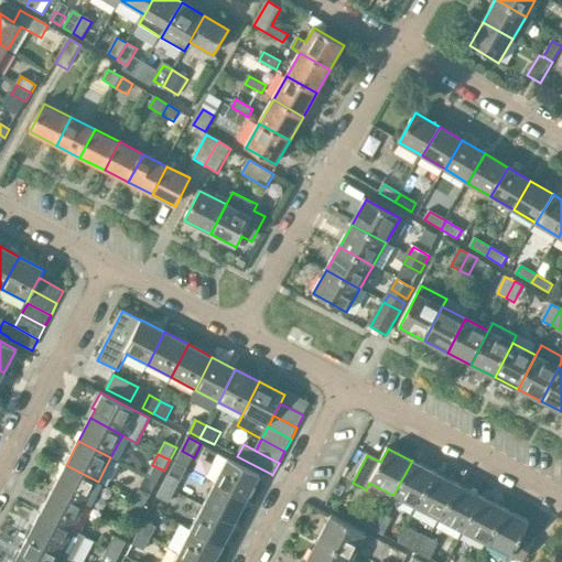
[(227,460),(215,483),(247,500),(260,476),(227,460)]
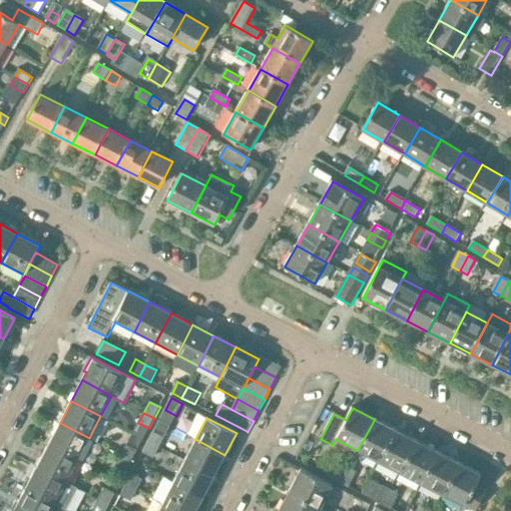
[(375,419),(358,450),(379,461),(395,430),(375,419)]
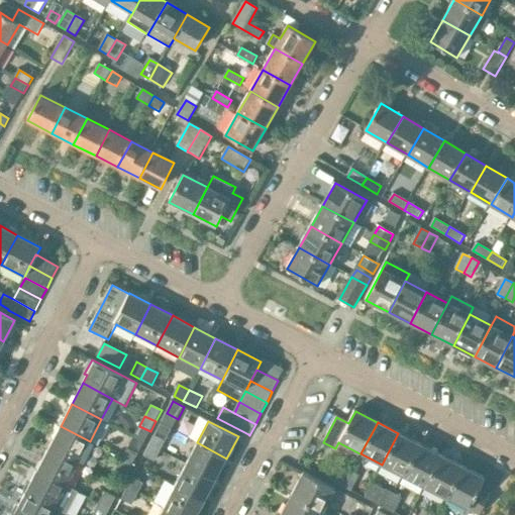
[(61,426),(48,448),(79,464),(90,441),(61,426)]
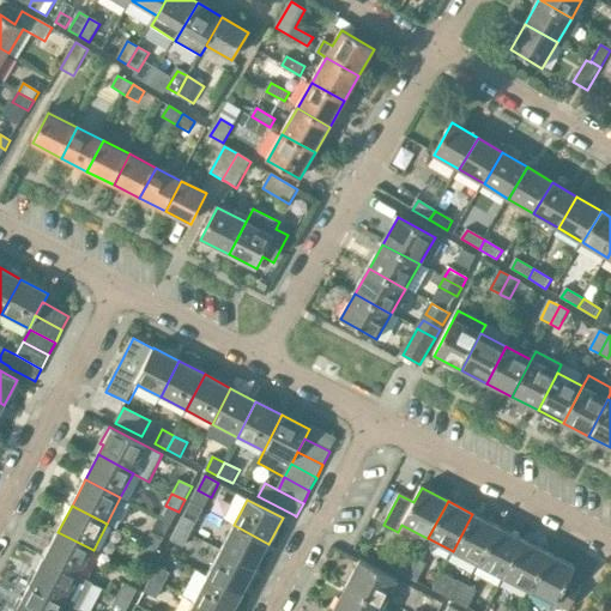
[(163,514),(161,519),(170,524),(174,518),(165,513),(163,514)]
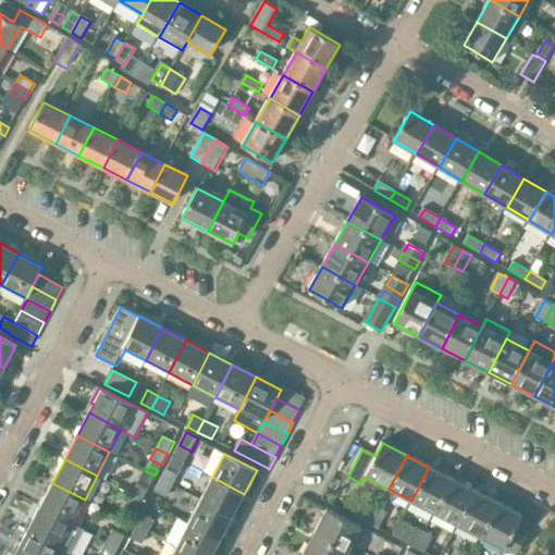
[(434,513),(452,479),(429,467),(411,501),(434,513)]
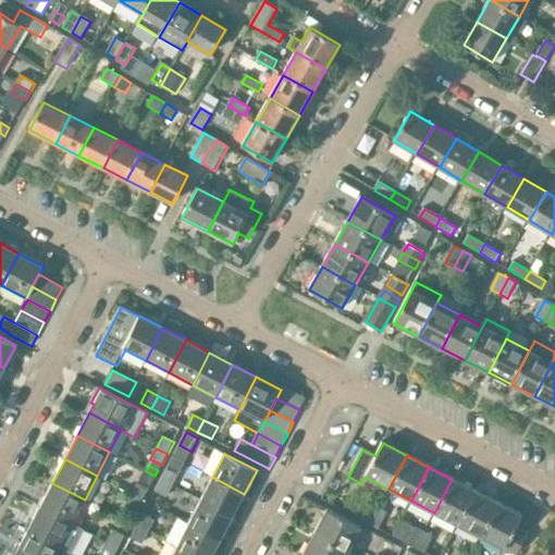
[(167,469),(161,481),(173,486),(179,476),(167,469)]
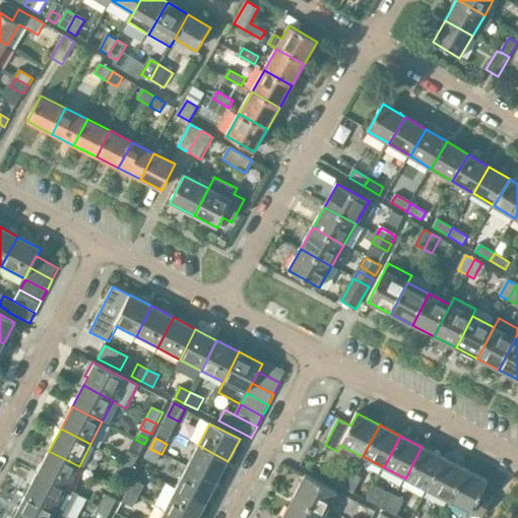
[(198,445),(187,467),(216,482),(228,461),(198,445)]
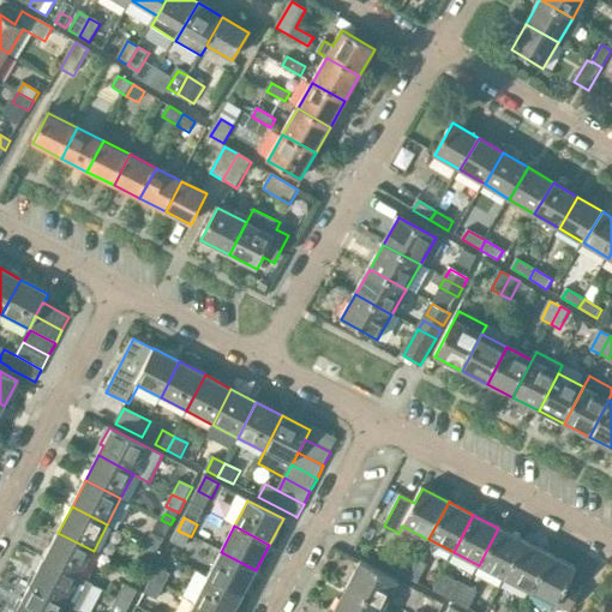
[(504,579),(525,541),(498,528),(479,565),(504,579)]
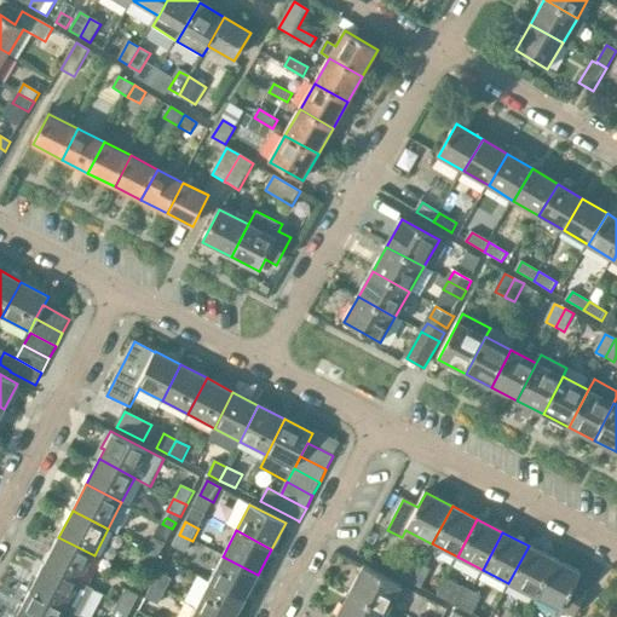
[(179,535),(173,547),(186,553),(192,541),(179,535)]
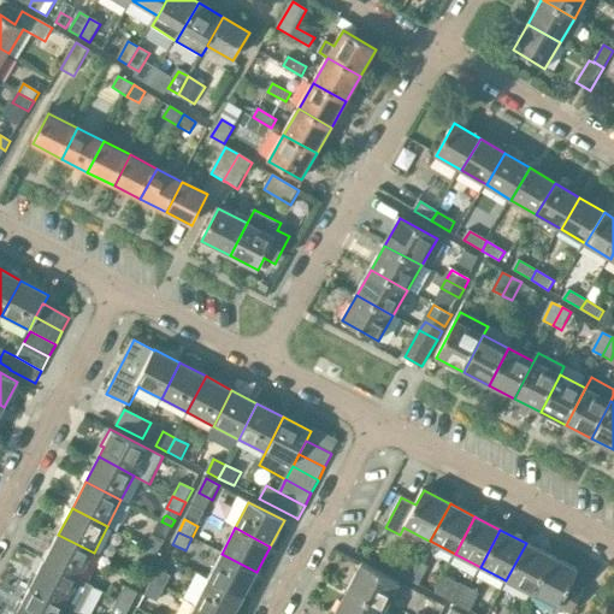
[(58,535),(45,560),(81,578),(94,553),(58,535)]
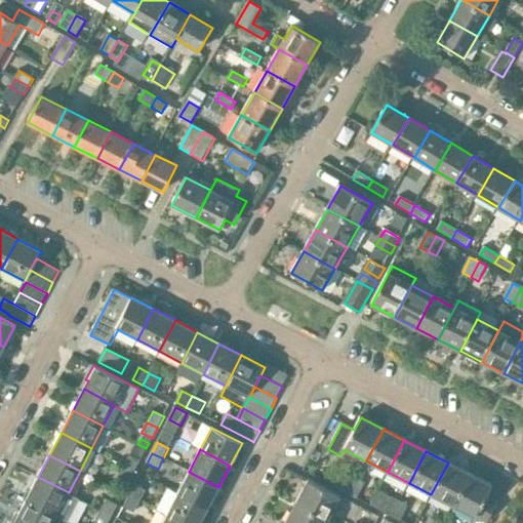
[(141,460),(130,455),(124,467),(135,472),(141,460)]
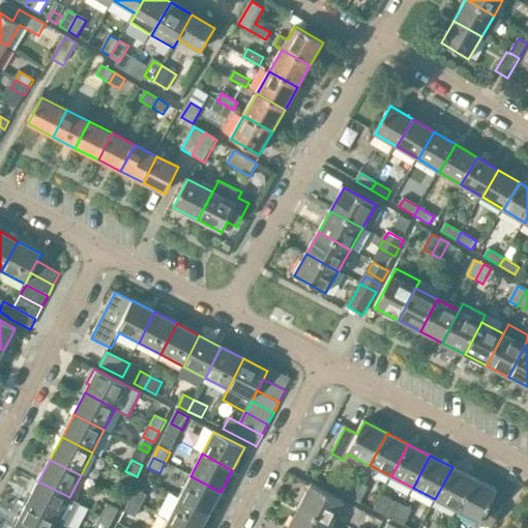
[(458,510),(474,478),(452,467),(435,499),(458,510)]
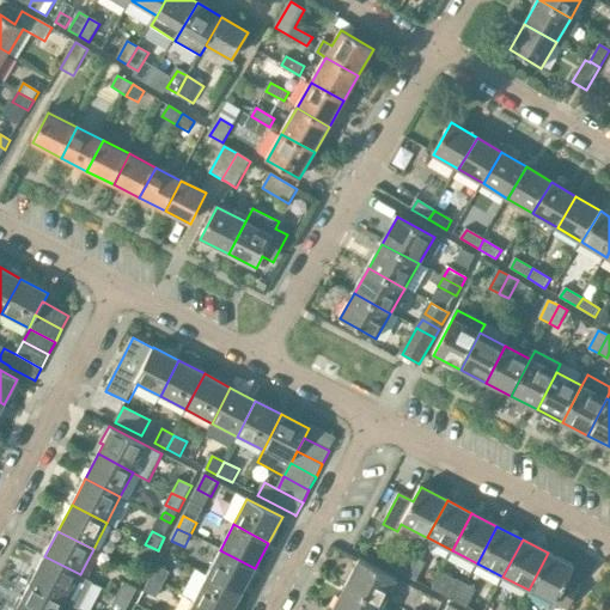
[(139,556),(151,563),(158,550),(145,544),(139,556)]
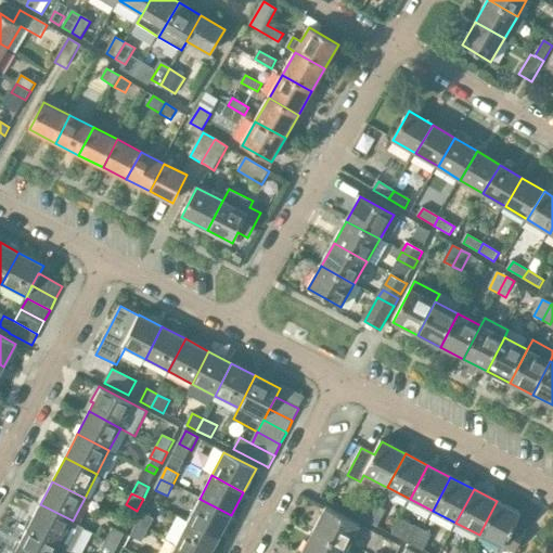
[(200,499),(188,522),(219,539),(231,515),(200,499)]
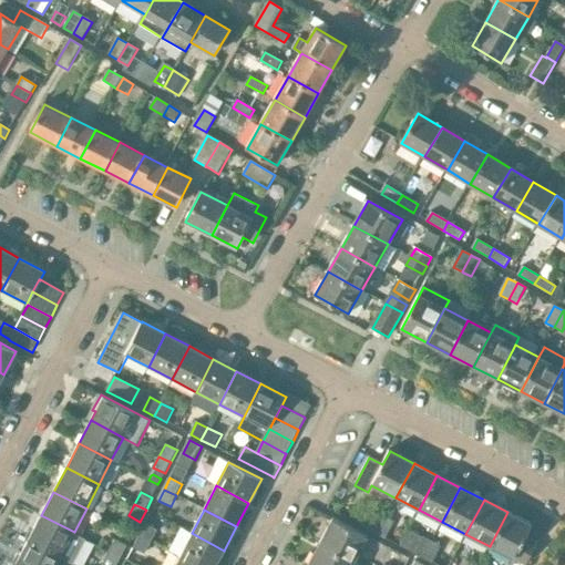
[(377,512),(368,530),(377,535),(386,517),(386,516),(377,512)]
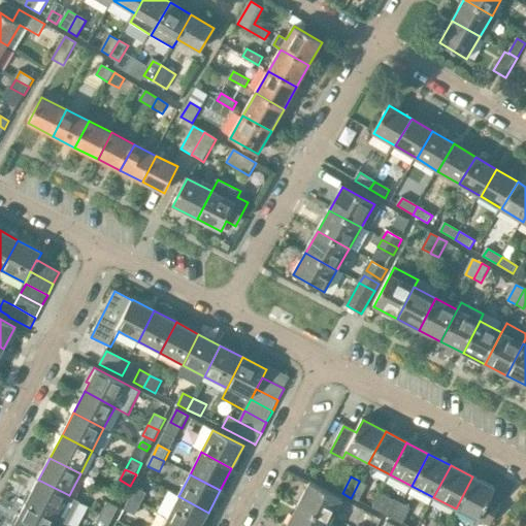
[(472,477),(456,508),(479,521),(481,518),(492,523),(500,507),(489,501),(496,489),(472,477)]
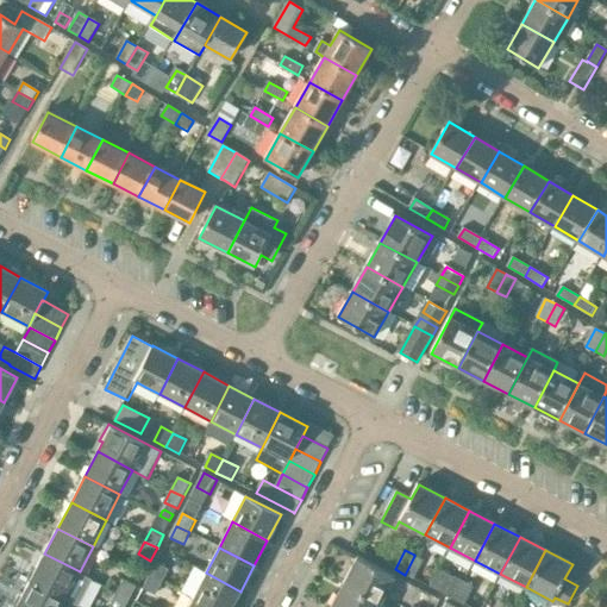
[(31,579),(31,580),(66,598),(80,606),(93,580),(79,573),(80,571),(44,554),(31,579)]
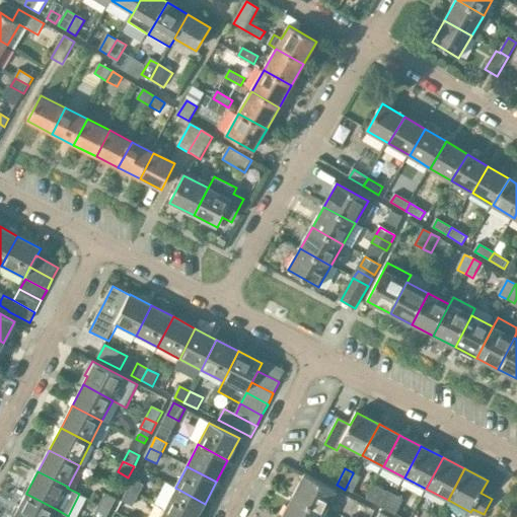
[(353,473),(345,490),(353,494),(354,493),(362,477),(353,473)]
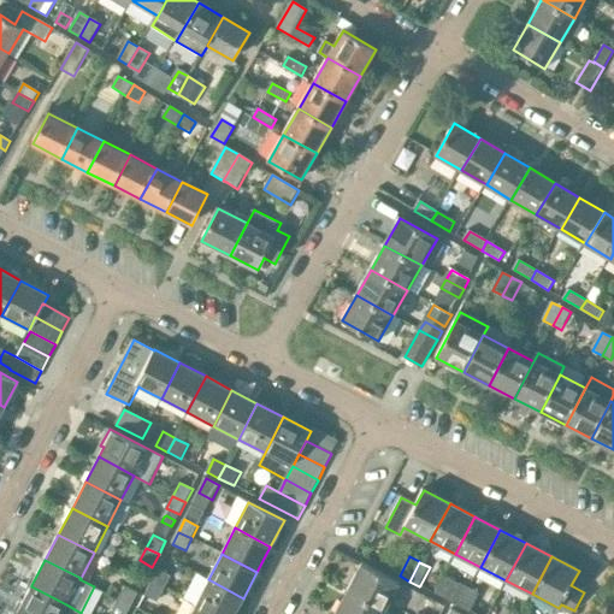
[(400,584),(362,565),(349,591),(387,610),(400,584)]
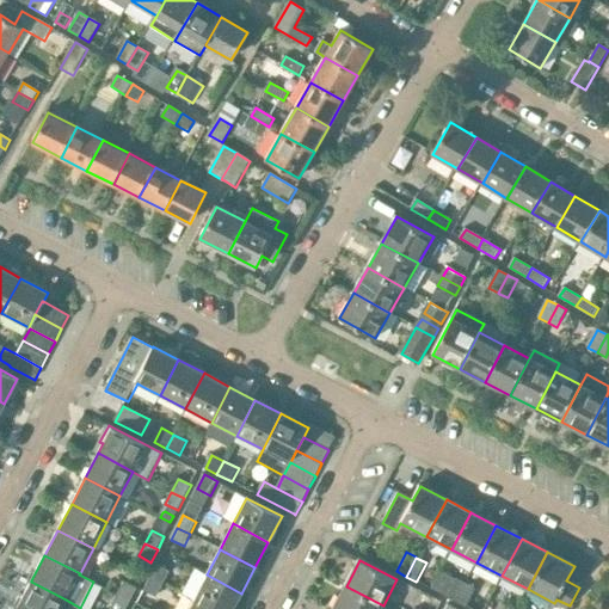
[(158,565),(151,578),(164,585),(171,572),(158,565)]
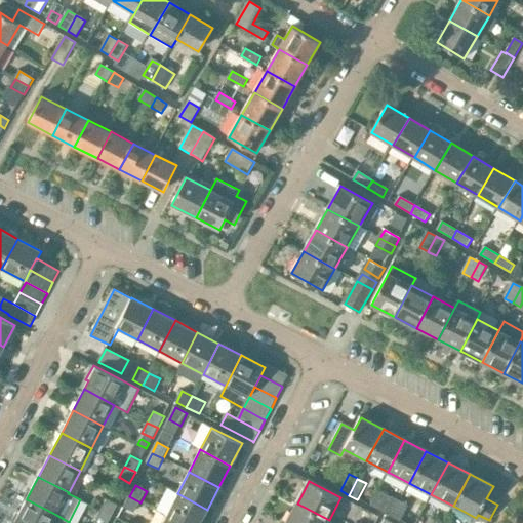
[(177,493),(166,516),(179,522),(200,522),(207,510),(177,493)]
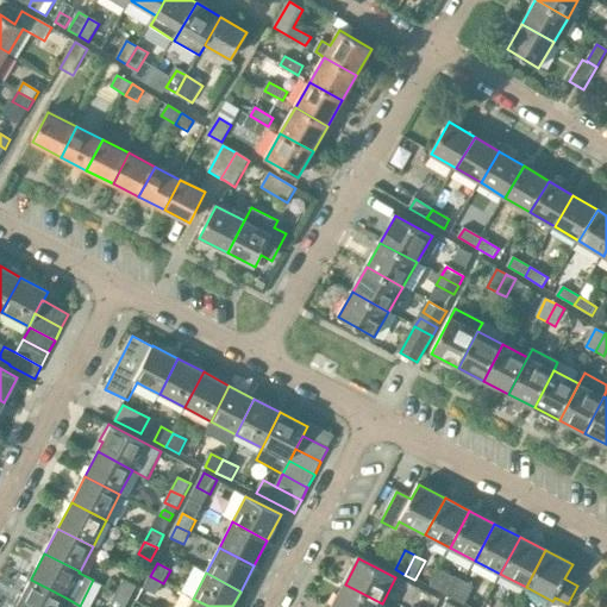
[(144,589),(157,595),(163,583),(150,576),(150,577),(144,589)]
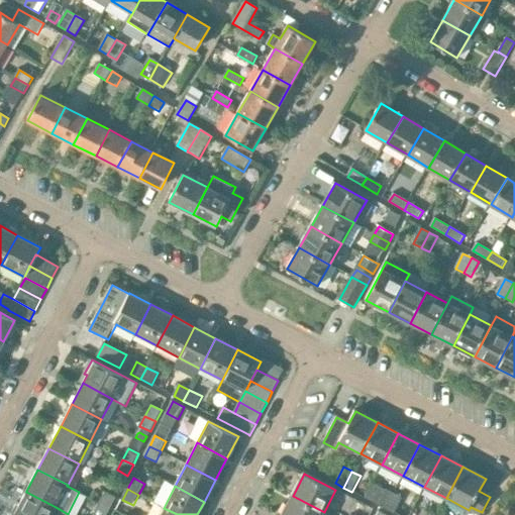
[(386,491),(379,505),(385,509),(387,509),(395,494),(387,490),(386,491)]
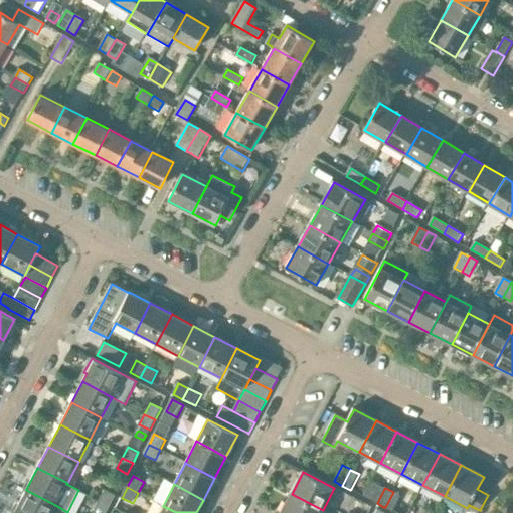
[(26,490),(15,510),(19,512),(51,512),(55,505),(26,490)]
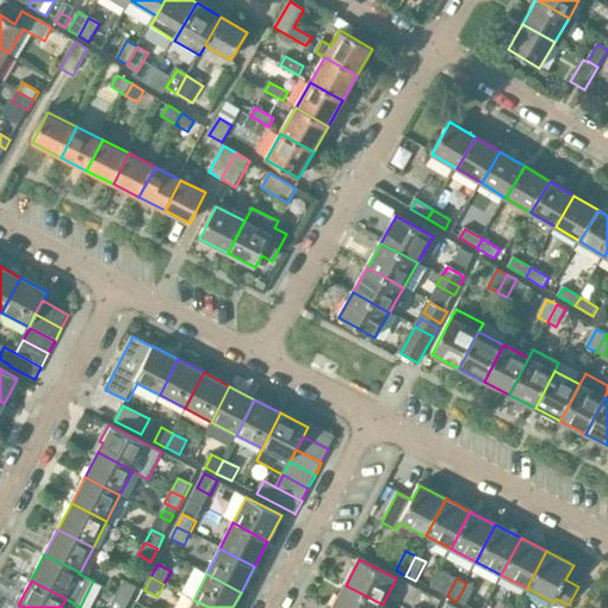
[(125,581),(118,594),(131,601),(137,588),(125,581)]
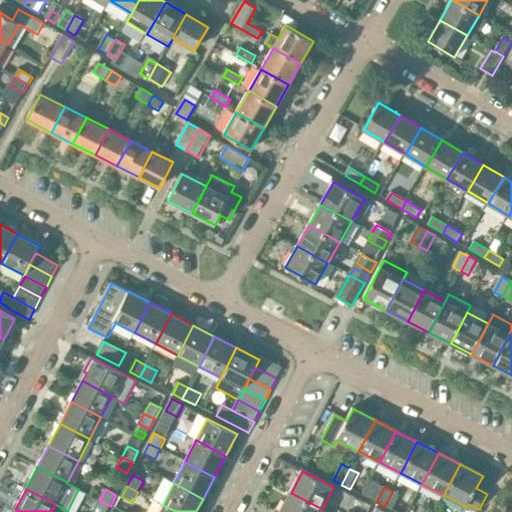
[(393,491),(385,506),(393,511),(401,495),(393,491)]
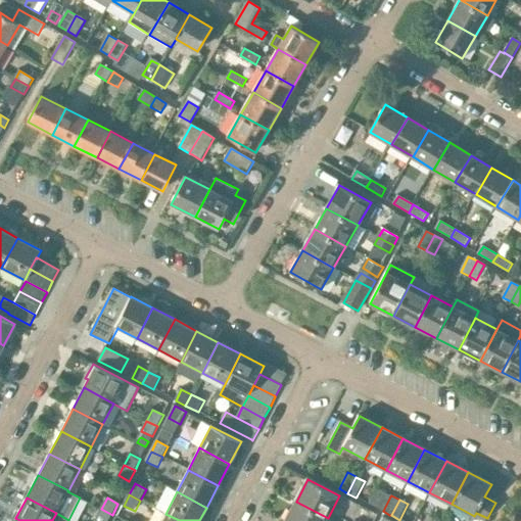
[(327,520),(328,518),(296,502),(286,520),(327,520)]
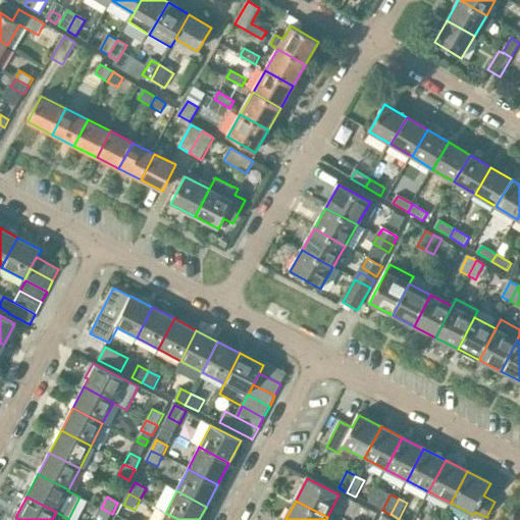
[(101,508),(95,519),(108,519),(112,514),(101,508)]
